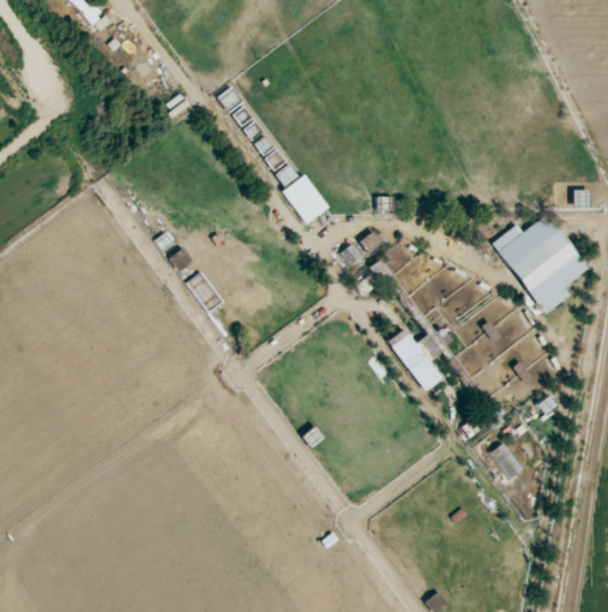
[(72,0),(95,25),(98,23),(100,24),(108,16),(94,0),(72,0)]
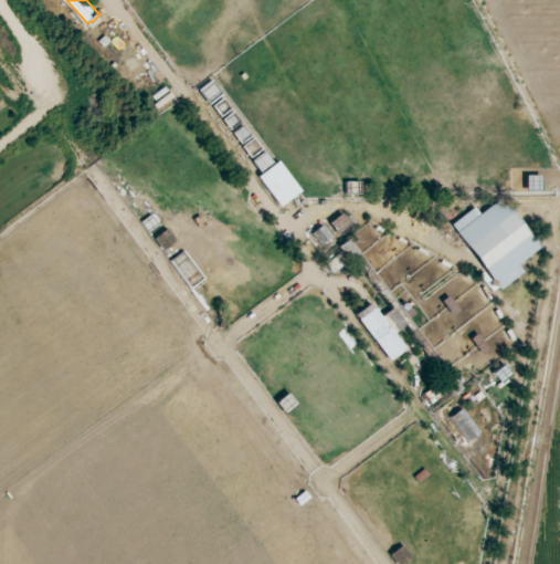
[(282,206),(303,190),(282,160),(261,175),(282,206)]
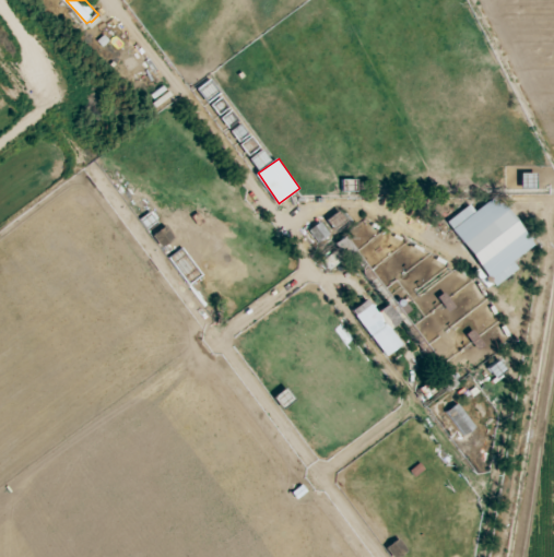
[(537,245),(499,194),(478,211),(473,204),(450,221),(496,286),(521,269),(516,260),(537,245)]
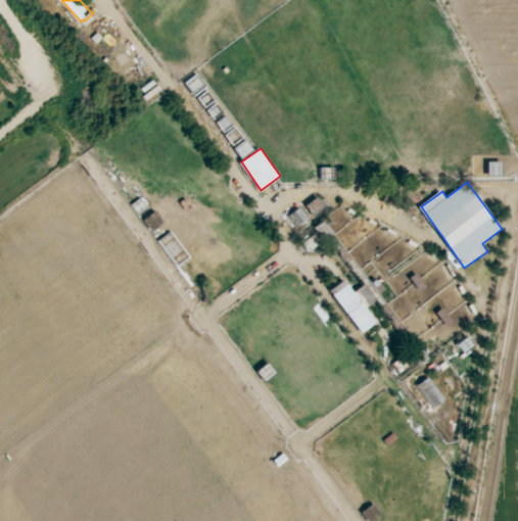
[(311,219),(302,206),(290,215),(299,227),(311,219)]
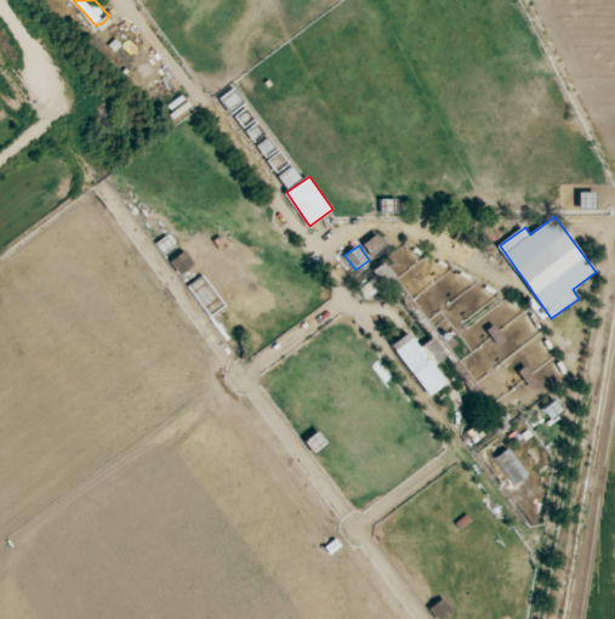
[(195,262),(184,253),(175,265),(184,273),(195,262)]
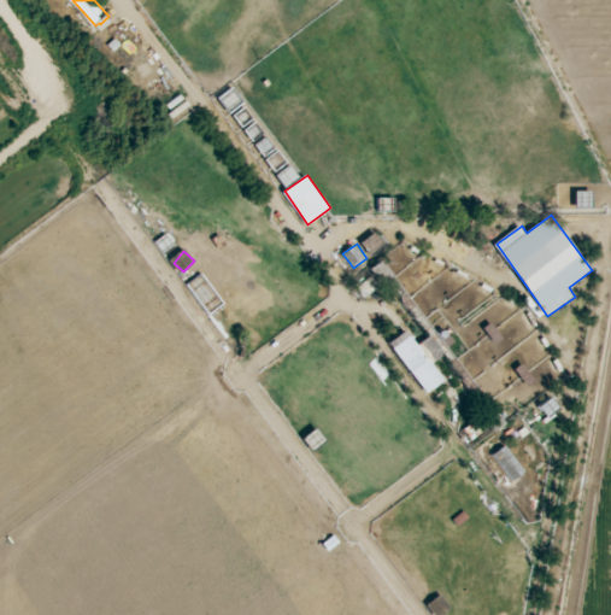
[(433,334),(418,345),(407,329),(392,340),(427,393),(445,380),(434,362),(446,353),(433,334)]
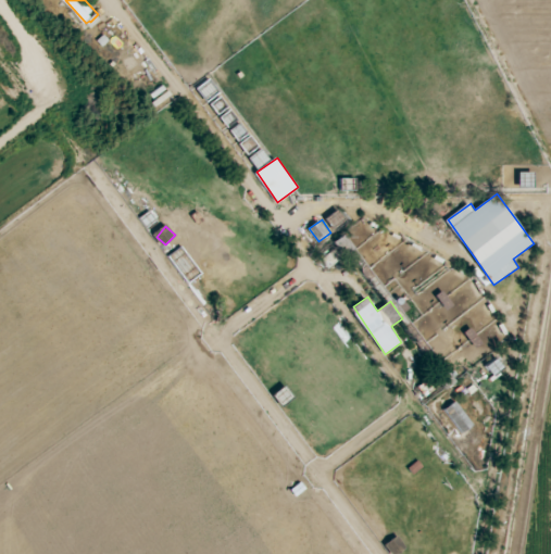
[(476,425),(456,400),(446,410),(465,433),(476,425)]
